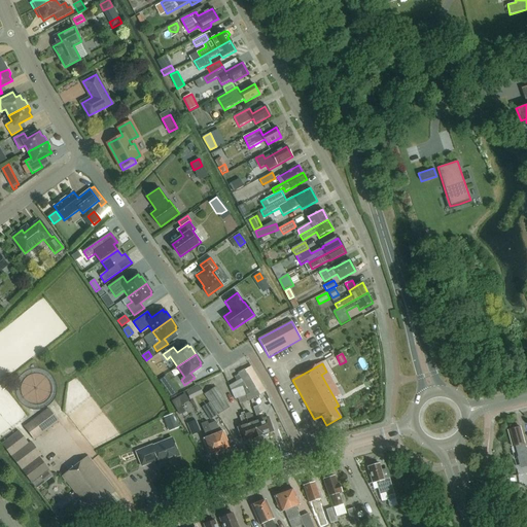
[(251,366),(245,371),(247,374),(260,395),(266,392),(267,392),(251,366)]
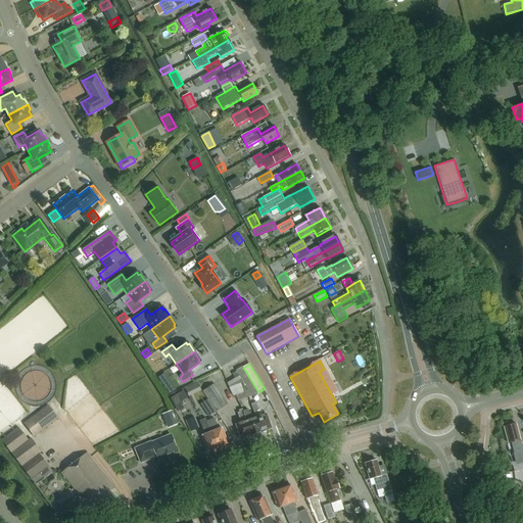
[(236,371),(232,374),(235,379),(238,383),(242,380),(240,376),(239,375),(236,371)]
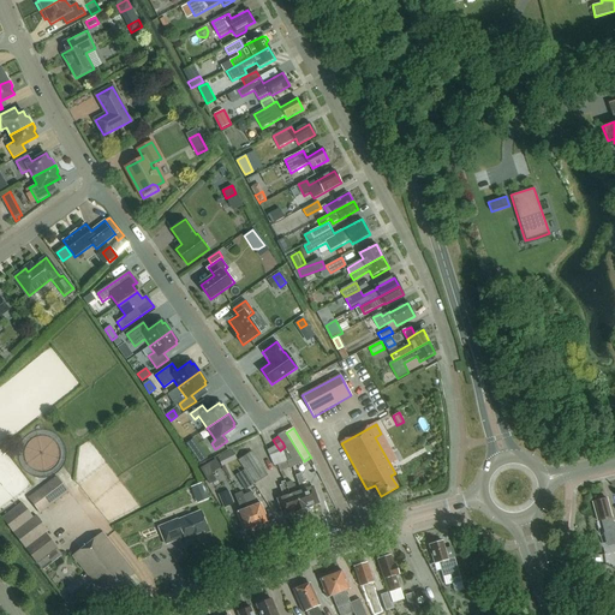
[(287,461),(291,470),(304,461),(288,436),(281,441),(282,442),(285,447),(293,460),(287,461)]
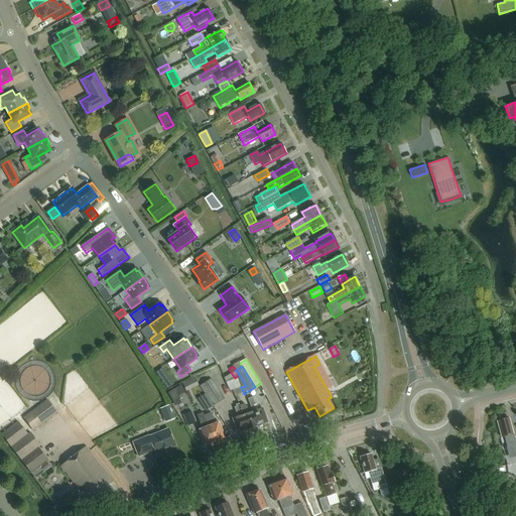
[(246,386),(239,375),(235,378),(226,383),(230,391),(233,390),(235,397),(244,394),(241,387),(246,386)]
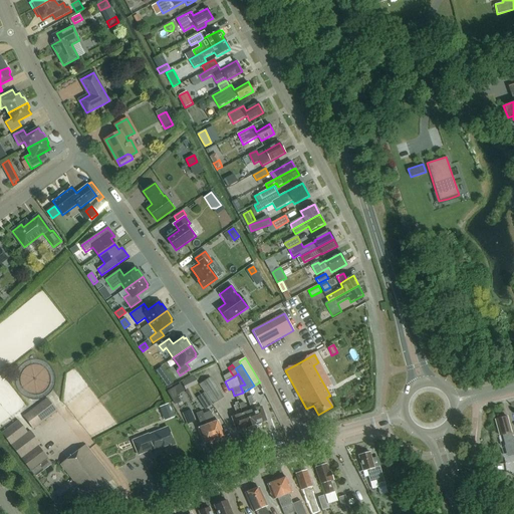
[(169,376),(163,380),(167,387),(173,382),(169,376)]
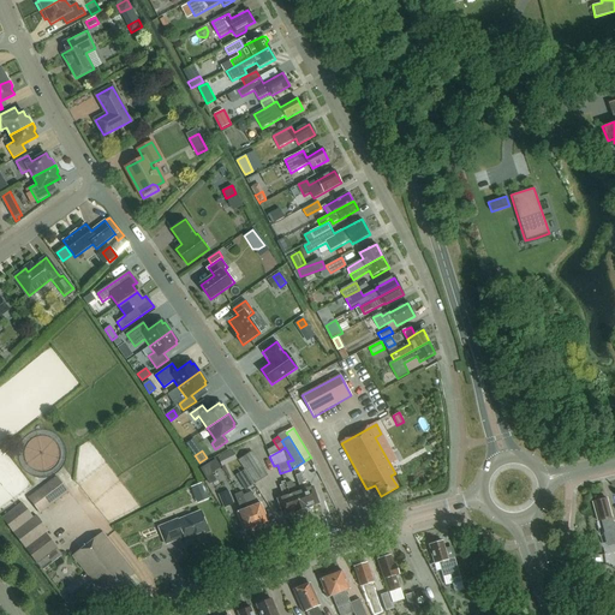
[(267,475),(251,451),(239,458),(255,482),(267,475)]
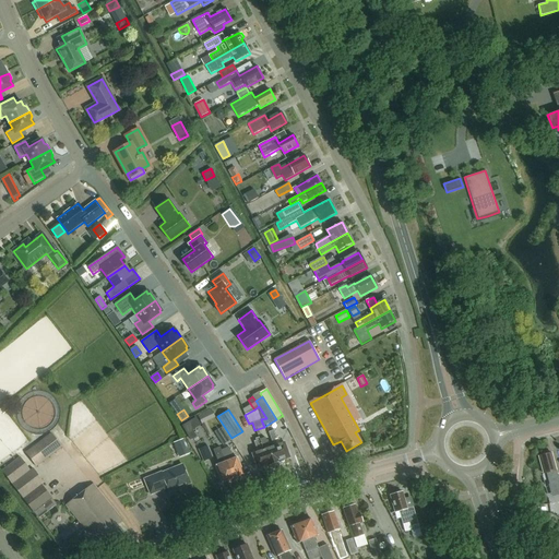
[(230,440),(222,427),(214,432),(223,445),(230,440)]
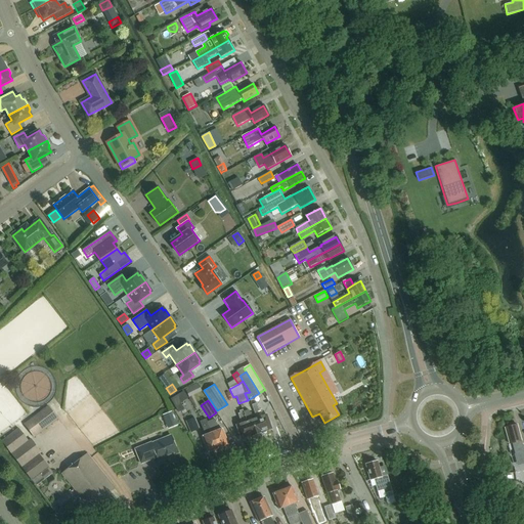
[(252,405),(257,420),(261,433),(272,430),(267,416),(262,418),(258,404),(252,405)]
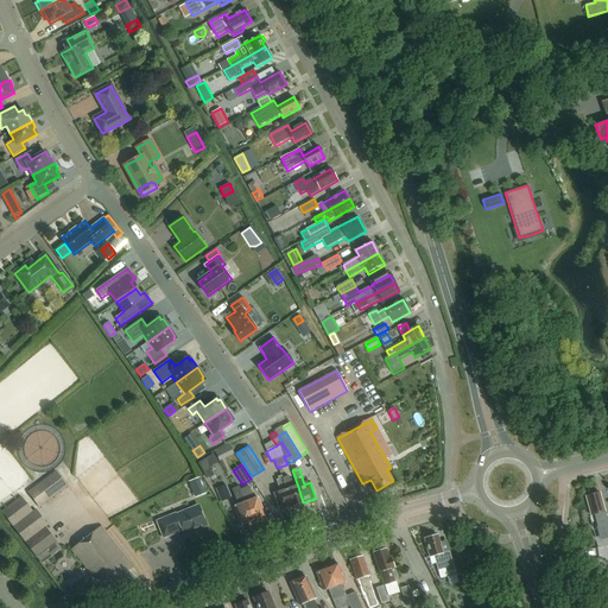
[(56,472),(27,493),(39,508),(68,487),(56,472)]
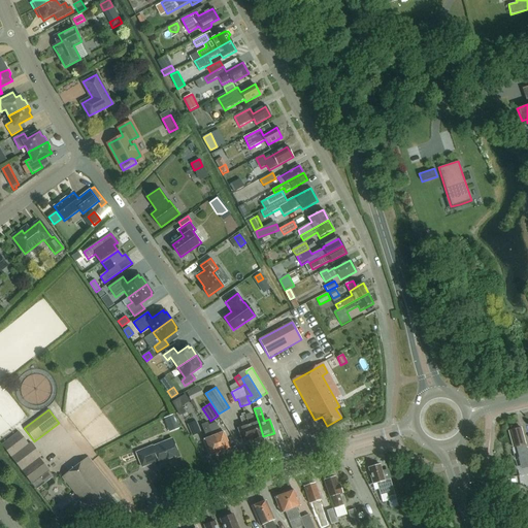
[(178,428),(173,414),(164,418),(170,432),(178,428)]
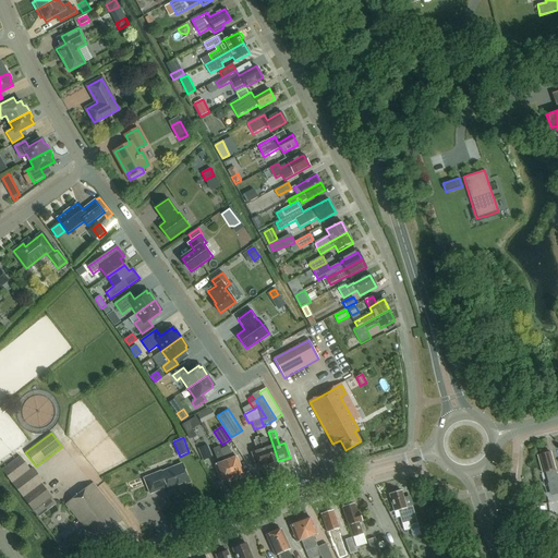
[(257,469),(268,464),(259,439),(258,437),(255,438),(256,440),(254,441),(257,452),(252,453),(257,469)]
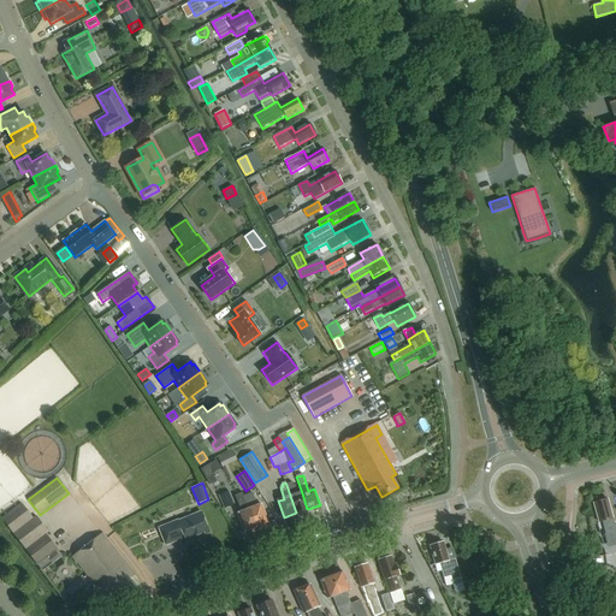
[(307,509),(302,493),(297,495),(292,483),(286,485),(296,513),(307,509)]
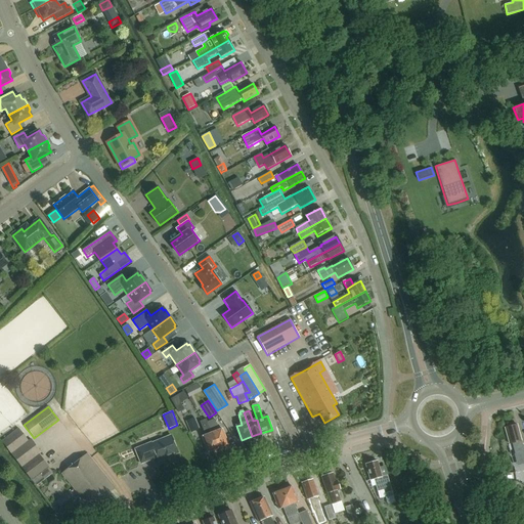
[(193,418),(186,422),(191,433),(197,430),(194,425),(197,424),(193,418)]
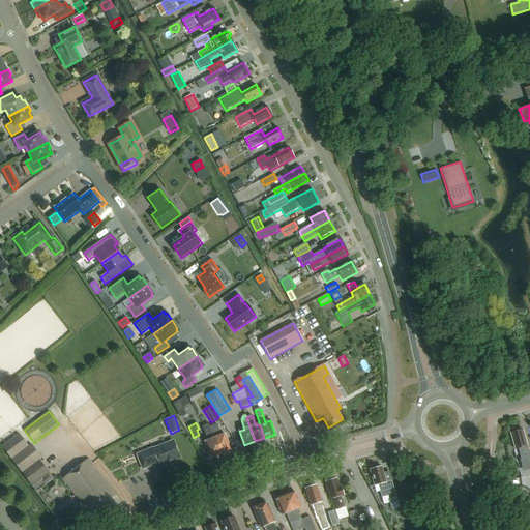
[(209,424),(210,428),(221,454),(231,450),(225,435),(221,436),(215,422),(209,424)]
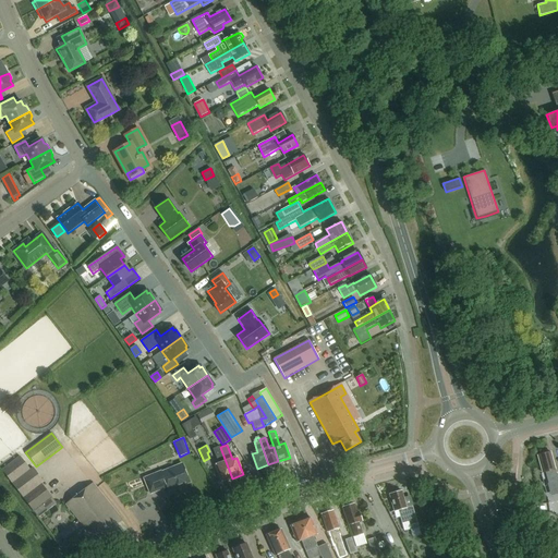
[(232,478),(221,450),(220,447),(214,449),(219,464),(216,466),(222,482),(232,478)]
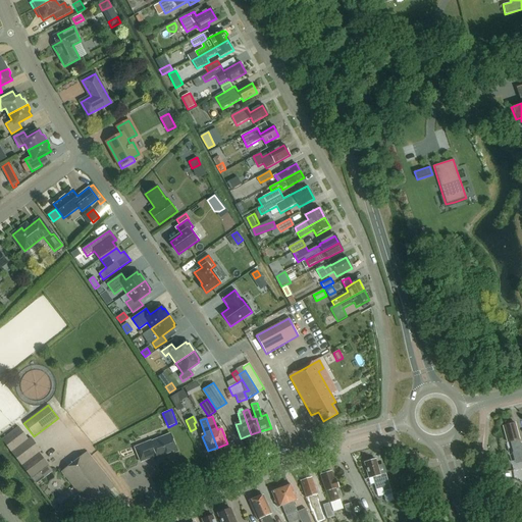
[(521,448),(519,437),(520,434),(519,432),(518,432),(515,422),(510,424),(508,423),(506,423),(505,425),(503,425),(508,441),(510,441),(513,452),(518,451),(521,462),(521,461),(521,448)]
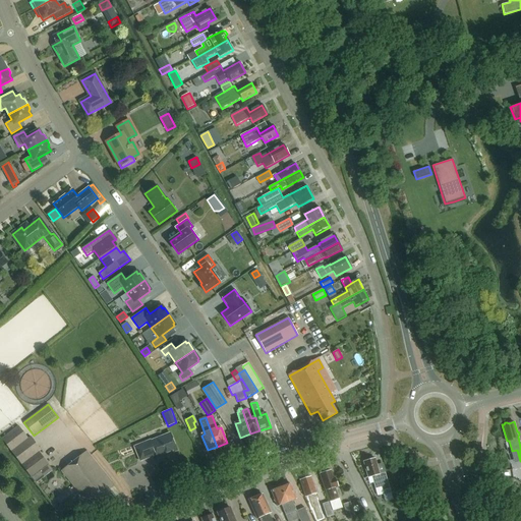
[(1,440),(32,478),(49,465),(40,453),(42,451),(31,437),(29,439),(18,426),(1,440)]
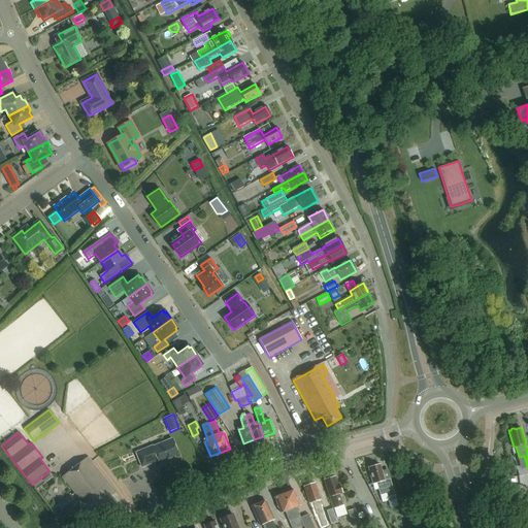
[(179,457),(173,439),(146,450),(146,451),(137,455),(142,468),(158,461),(160,465),(179,457)]
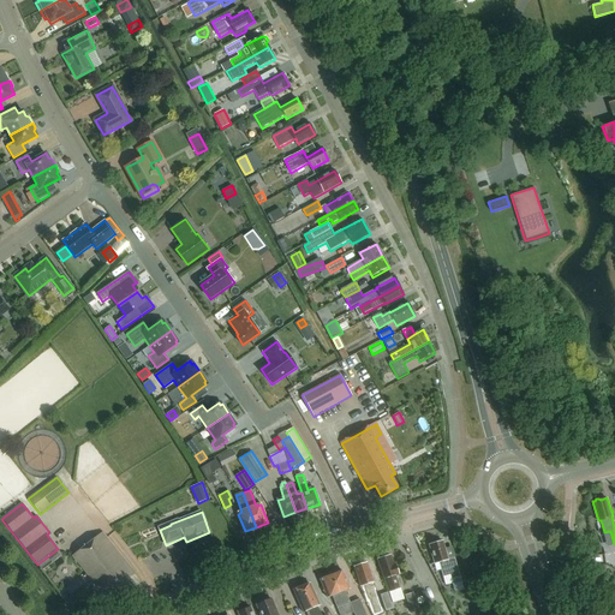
[(135,573),(125,561),(102,533),(73,556),(107,599),(113,595),(120,604),(137,591),(127,579),(135,573)]
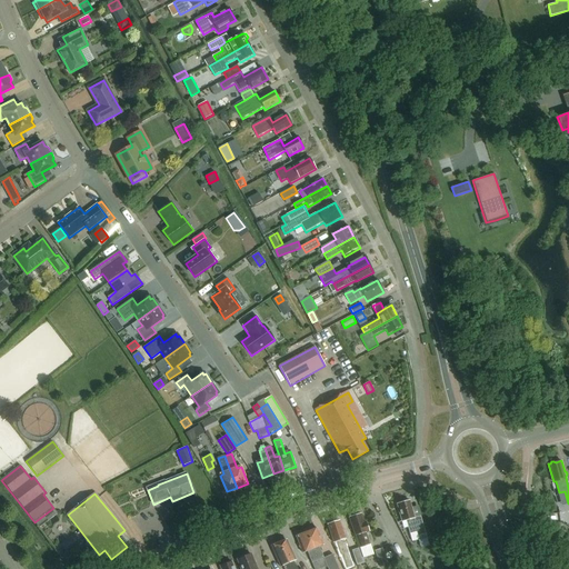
[(427,539),(426,535),(421,517),(419,507),(412,509),(410,501),(405,503),(405,501),(399,502),(399,505),(398,505),(402,522),(407,521),(410,532),(417,530),(420,541),(427,539)]
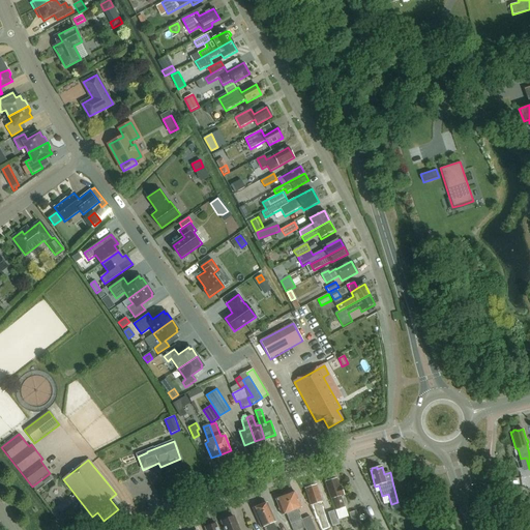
[(345,507),(341,497),(344,496),(341,487),(340,488),(336,479),(332,481),(331,479),(326,481),(327,482),(325,482),(330,500),(332,499),(339,520),(349,517),(346,507),(345,507)]
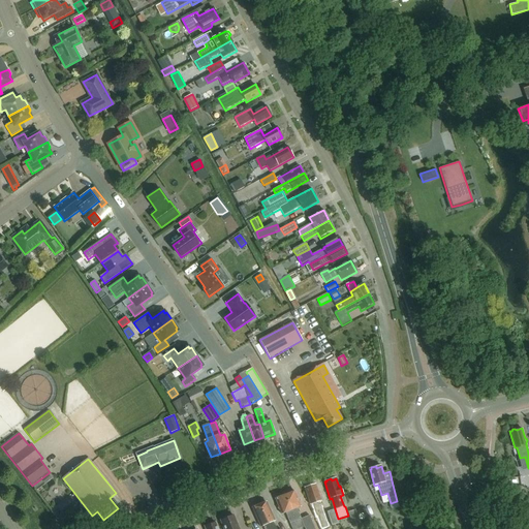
[(320,502),(323,501),(320,492),(318,493),(316,485),(311,486),(311,485),(306,487),(306,488),(305,488),(310,505),(313,504),(316,516),(323,514),(320,502)]
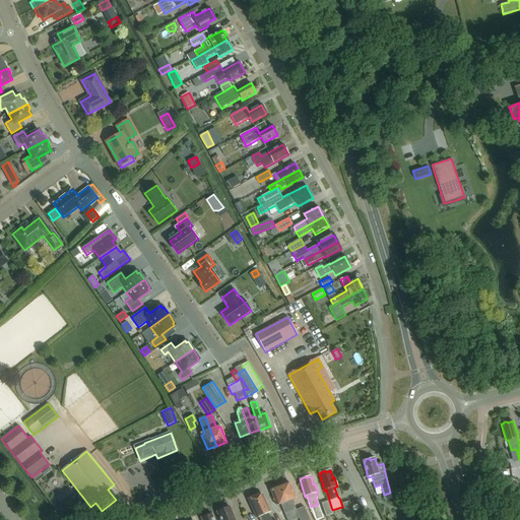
[(300,519),(310,519),(305,507),(297,511),(291,500),(296,498),(290,482),(288,483),(288,482),(282,484),(283,485),(280,486),(294,519),(300,518),(300,519)]
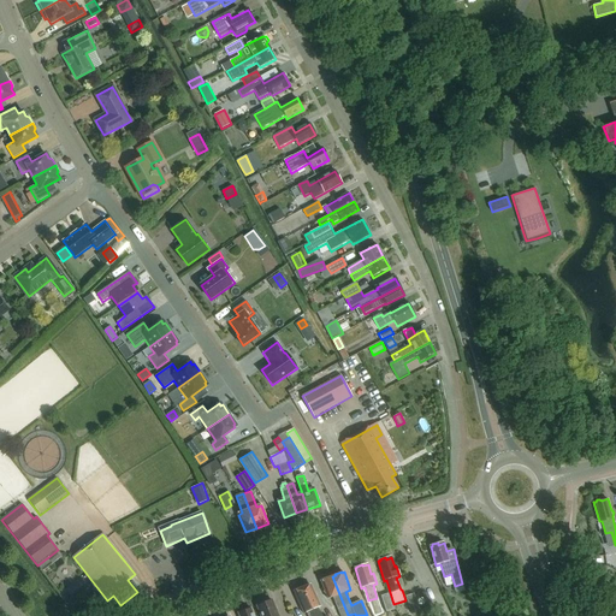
[(347,615),(348,615),(332,576),(329,578),(327,576),(321,579),(321,580),(320,581),(327,599),(333,597),(341,615),(347,615)]
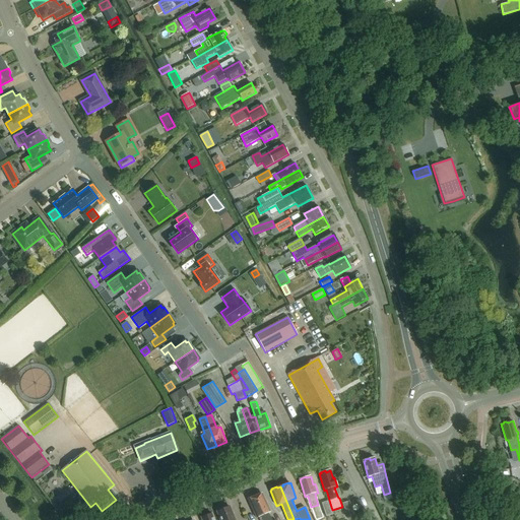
[(271,519),(268,513),(271,512),(267,504),(265,504),(261,494),(255,496),(265,519),(271,519)]
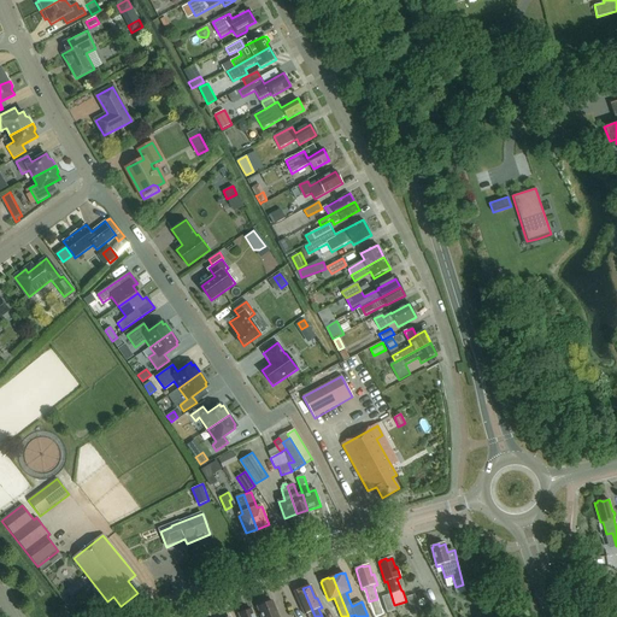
[(310,616),(315,616),(303,588),(295,592),(301,604),(300,605),(305,615),(309,613),(310,616)]
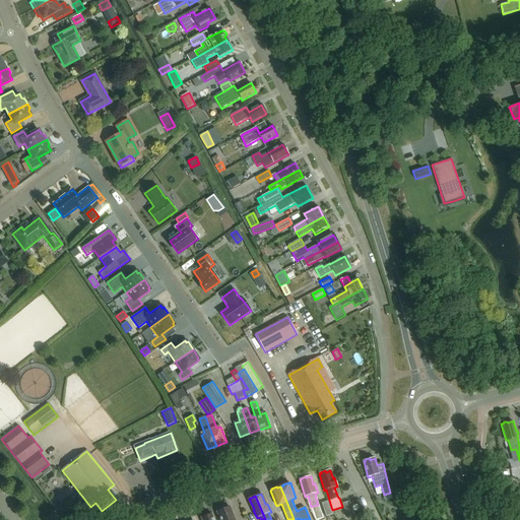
[(333,515),(332,510),(330,510),(328,502),(322,503),(326,517),(333,515)]
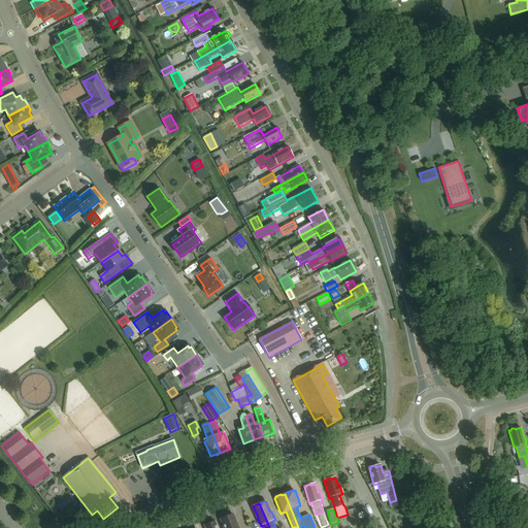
[(360,523),(355,509),(348,512),(353,525),(360,523)]
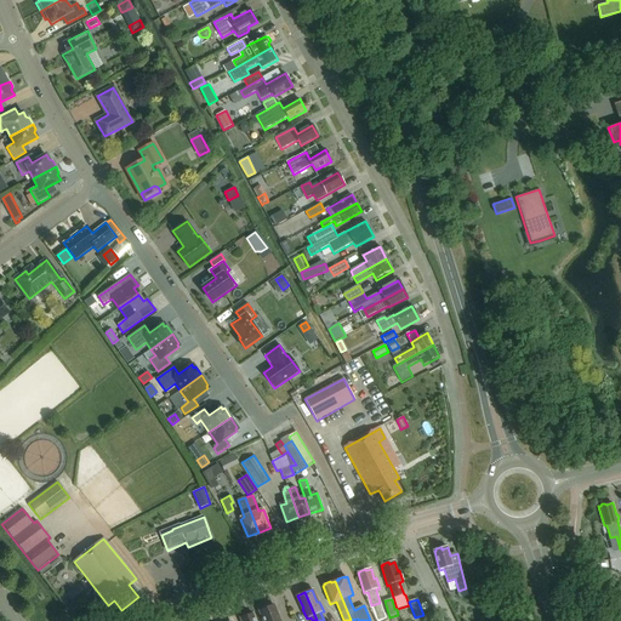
[(280,620),(279,615),(277,615),(273,607),(272,604),(266,607),(266,609),(260,611),(263,620),(280,620)]
